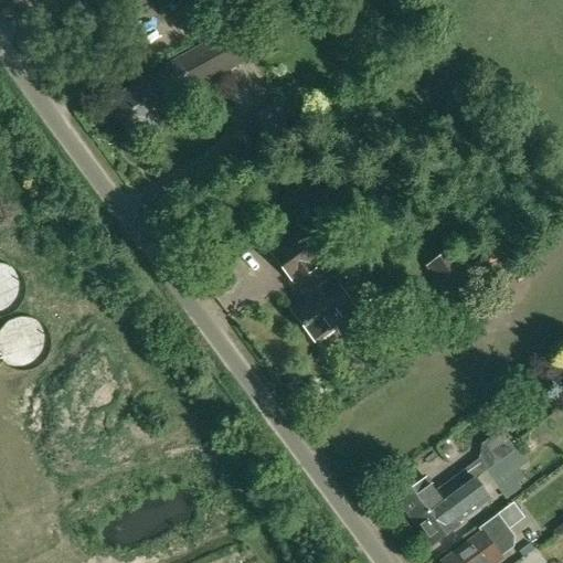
[(233,25),(174,57),(191,87),(250,56),(233,25)]
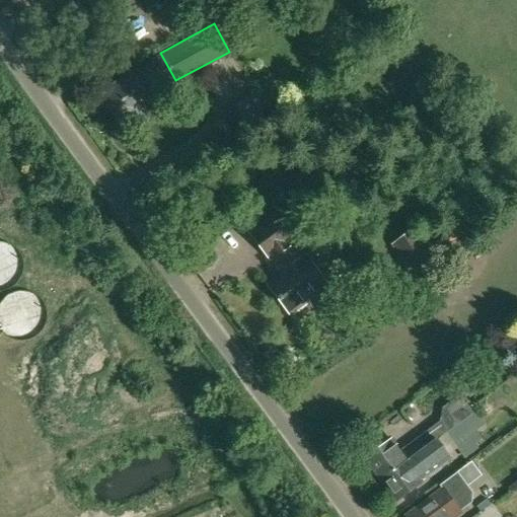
[(96,93),(100,98),(99,101),(102,105),(105,106),(120,125),(130,117),(131,119),(135,119),(139,117),(142,120),(156,108),(148,98),(166,85),(156,73),(161,69),(154,55),(130,73),(128,70),(96,93)]
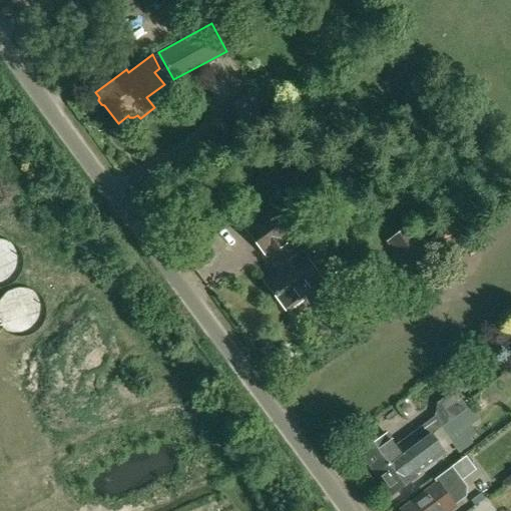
[(331,293),(312,267),(314,266),(303,250),(299,254),(287,237),(305,224),(287,199),(246,227),(266,253),(271,249),(283,267),(266,280),(285,306),(308,290),(318,303),(331,293)]
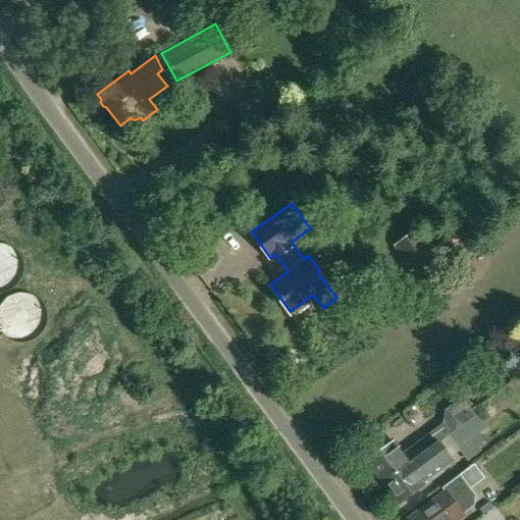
[(396,245),(405,257),(393,266),(408,288),(443,263),(427,241),(424,243),(415,230),(396,245)]
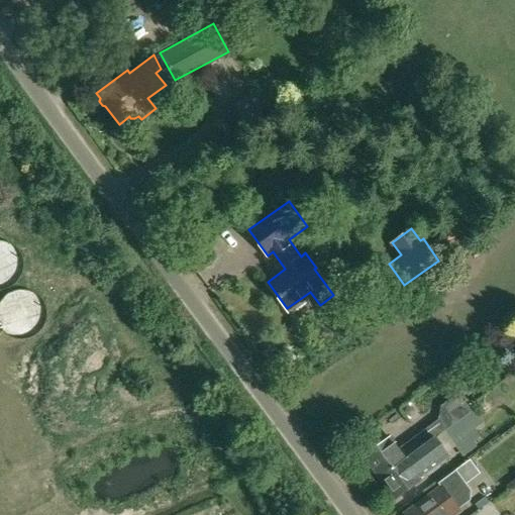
[(0,284),(18,285),(18,243),(0,242),(0,284)]
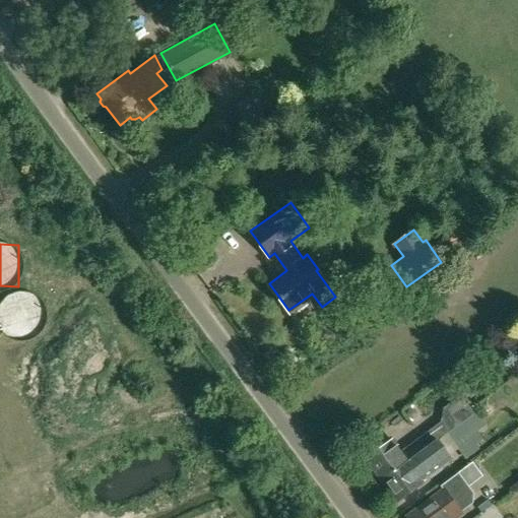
[(41,294),(1,296),(3,337),(43,335),(41,294)]
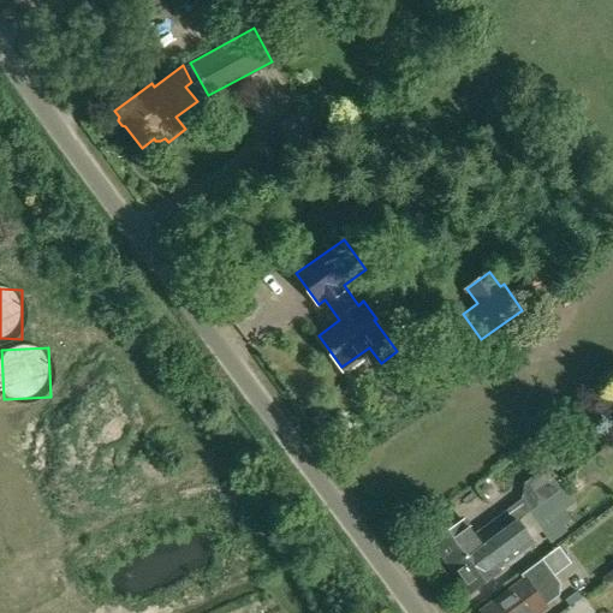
[(494,515),(495,516),(471,534),(460,518),(429,542),(447,567),(481,543),(481,546),(505,528),(515,521),(561,486),(545,464),(522,482),(519,497),(494,515)]
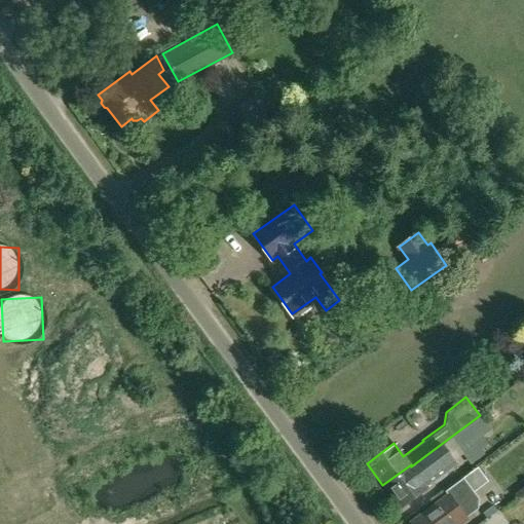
[(425,486),(423,484),(453,462),(440,445),(432,451),(411,466),(411,464),(382,485),(399,507),(425,486)]
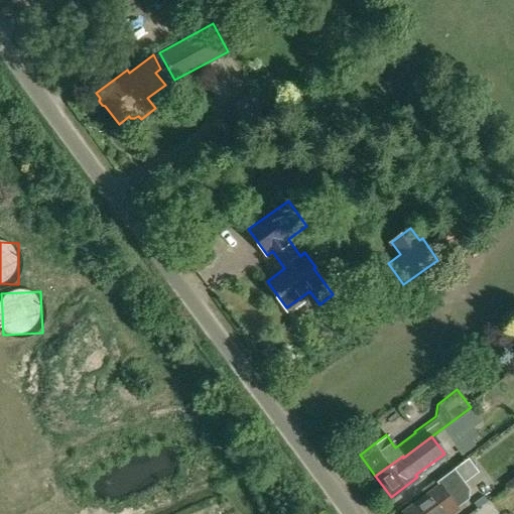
[(402,512),(402,513),(445,513),(455,508),(454,506),(467,497),(467,488),(461,481),(453,469),(434,482),(437,486),(402,512)]
